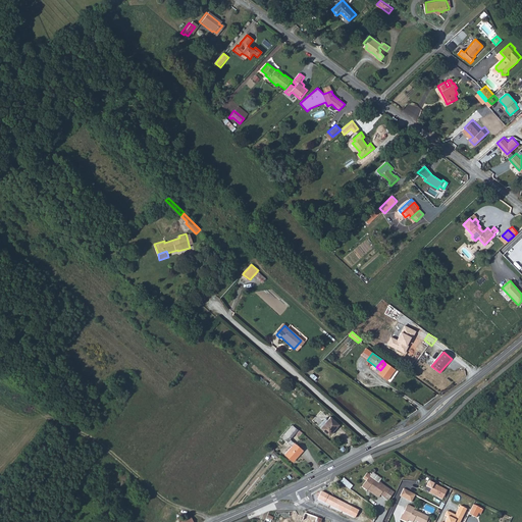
[(395,371),(385,364),(380,370),(377,373),(385,381),(395,371)]
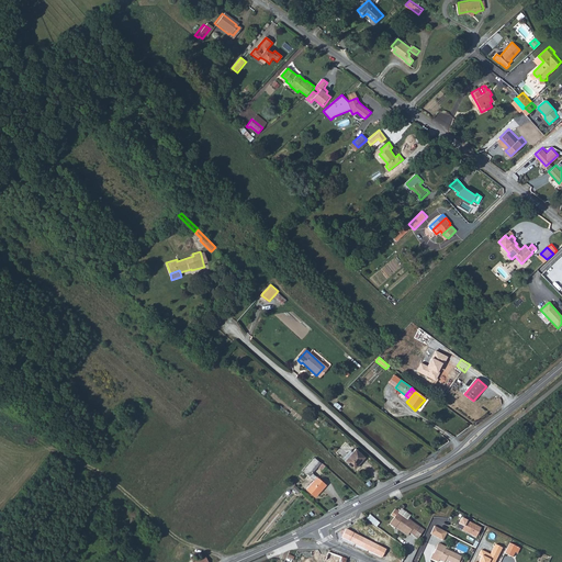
[(362,460),(353,450),(350,453),(348,452),(340,459),(349,470),(355,465),(356,465),(362,460)]
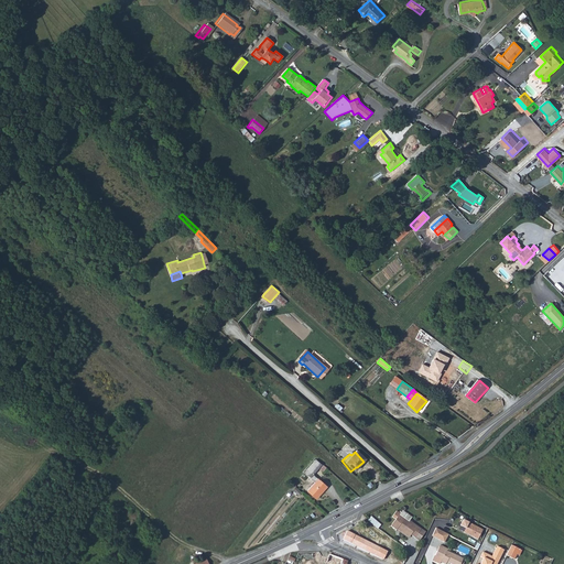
[(318,463),(312,458),(301,470),(306,476),(318,463)]
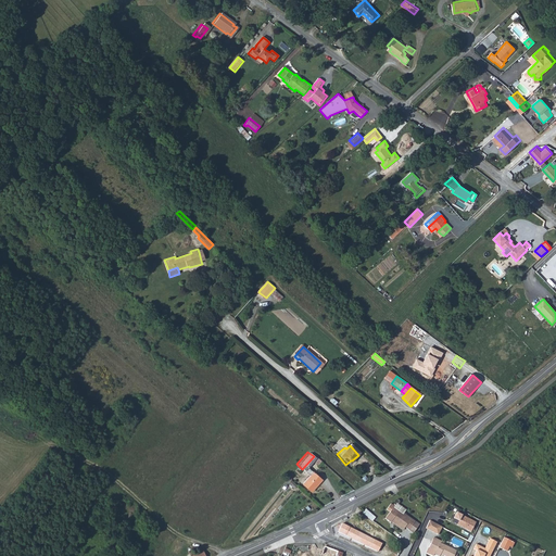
[(308,490),(319,478),(310,470),(299,481),(308,490)]
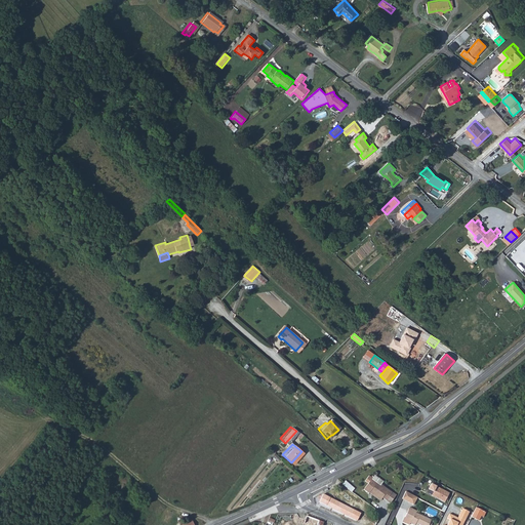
[(368,493),(368,492),(370,490),(373,492),(372,493),(380,499),(381,498),(386,500),(391,492),(388,489),(387,491),(378,486),(380,484),(384,481),(374,474),(371,478),(368,476),(365,480),(368,482),(363,489),(368,493)]
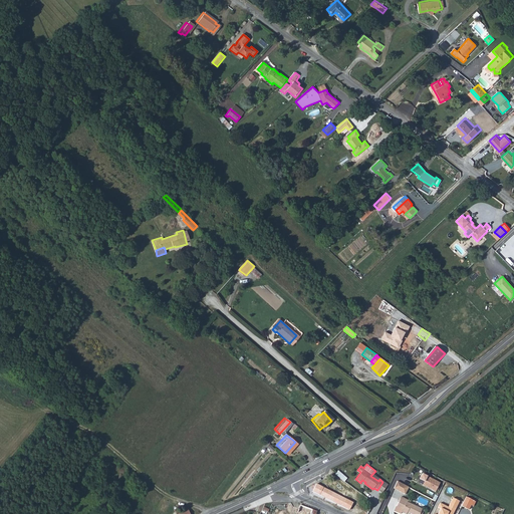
[(344,482),(347,478),(338,470),(335,474),(344,482)]
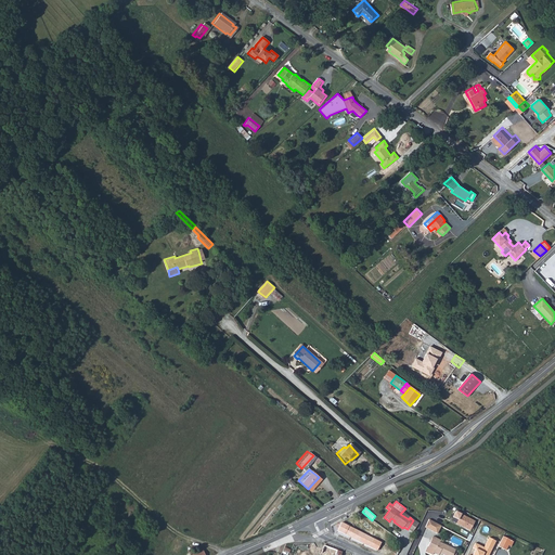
[(475,523),(459,514),(456,517),(456,518),(457,520),(457,521),(456,524),(469,531),(475,523)]
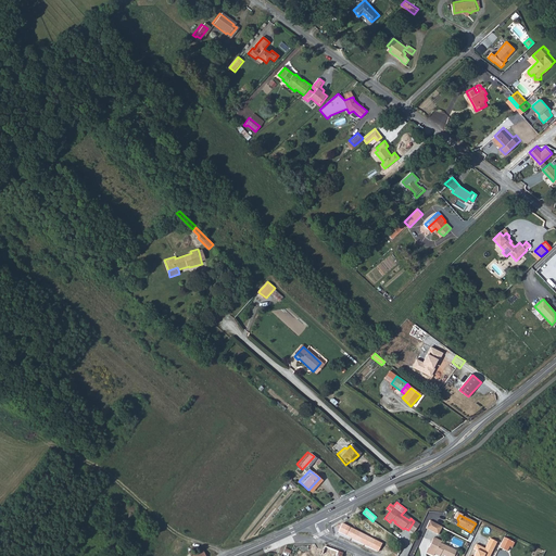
[(443,525),(431,518),(428,526),(440,532),(443,525)]
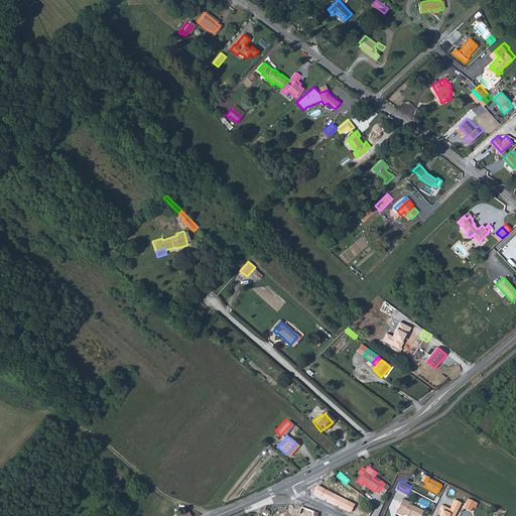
[(364,482),(362,484),(373,492),(374,491),(366,485),(367,484),(364,482)]
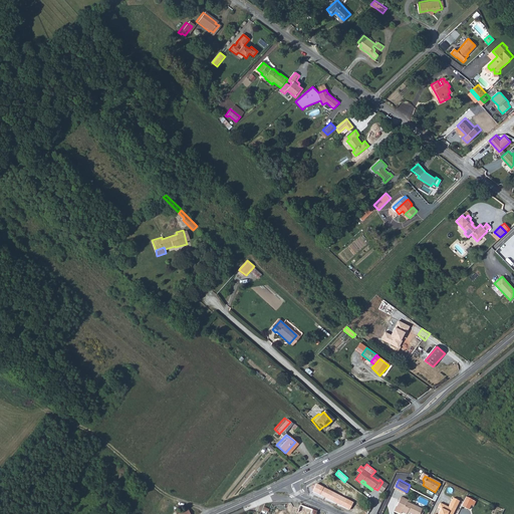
[(382,482),(377,490),(381,493),(387,485),(382,482)]
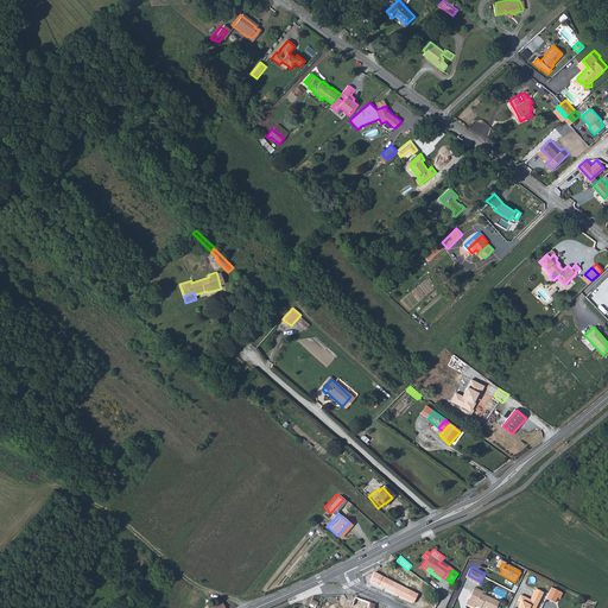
[(369,583),(382,589),(386,580),(375,575),(373,576),(369,583)]
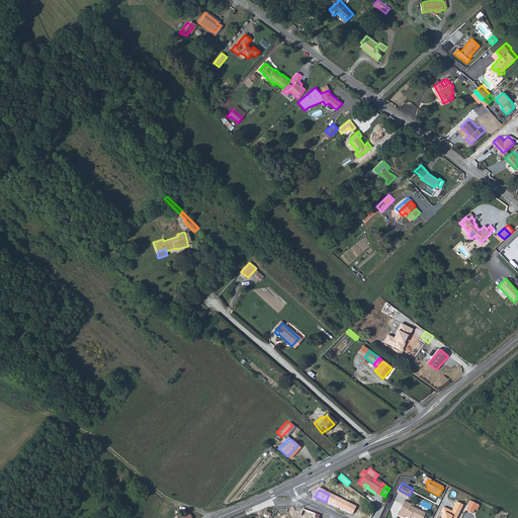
[(333,496),(330,503),(346,510),(349,503),(333,496)]
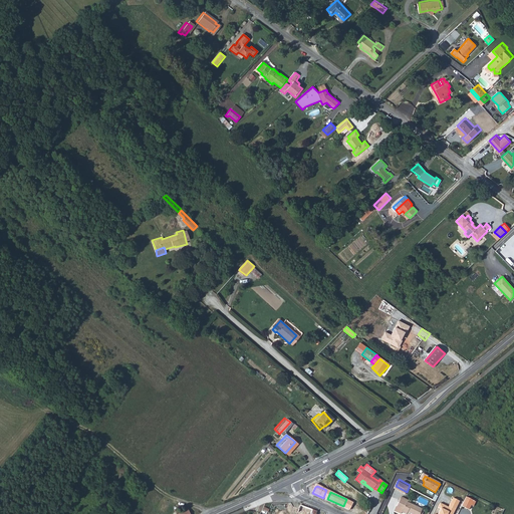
[(406,513),(408,512),(413,513),(419,513),(422,508),(408,502),(408,501),(401,497),(394,511),(399,513),(400,513),(401,512),(405,513),(406,513)]
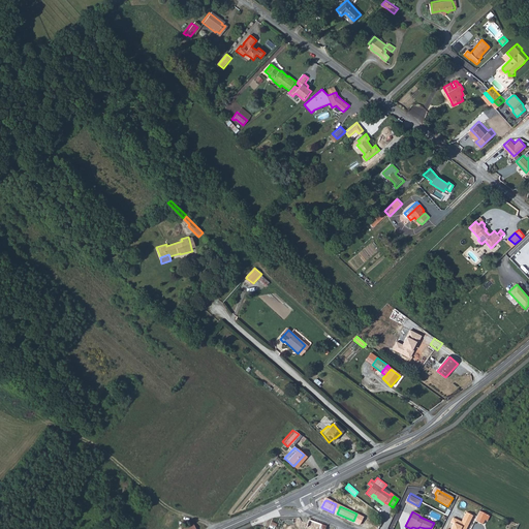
[(466,528),(465,528),(467,524),(468,524),(472,516),(466,512),(462,522),(453,518),(450,522),(454,523),(450,528),(447,528),(446,528),(466,528)]
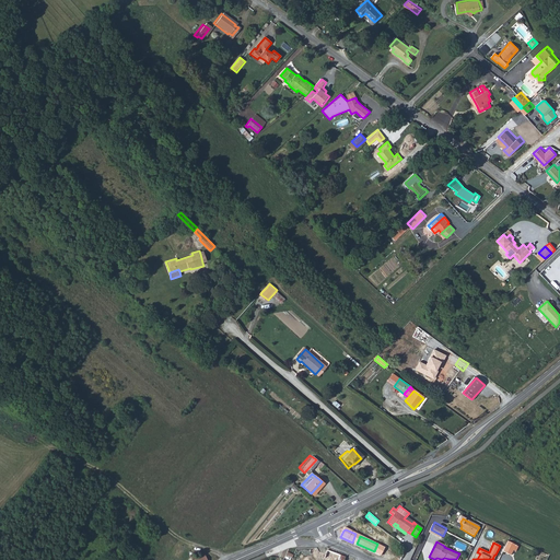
[(508,543),(503,552),(511,556),(513,550),(516,546),(508,543)]
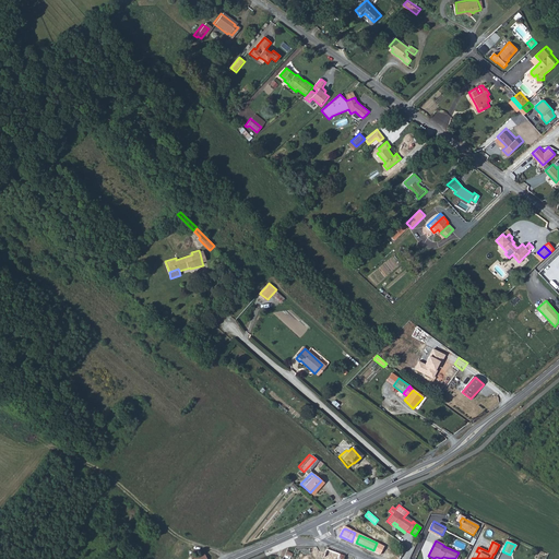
[(377,543),(373,550),(381,555),(384,546),(377,543)]
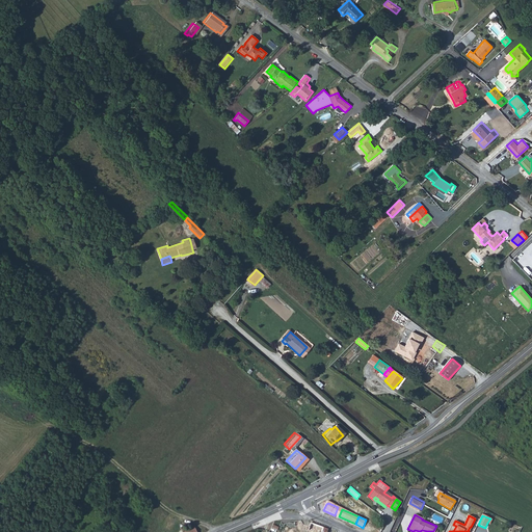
[(321,531),(324,528),(311,523),(308,530),(312,531),(321,531)]
